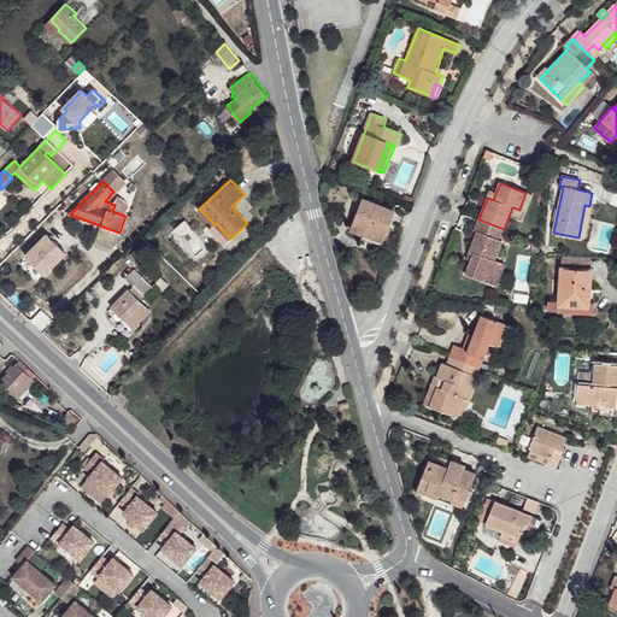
[(532,194),(526,193),(519,210),(526,212),(532,194)]
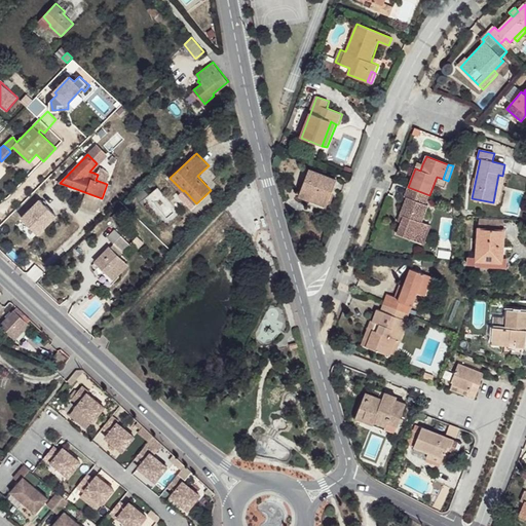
[(98,175),(96,180),(107,184),(109,176),(101,167),(98,175)]
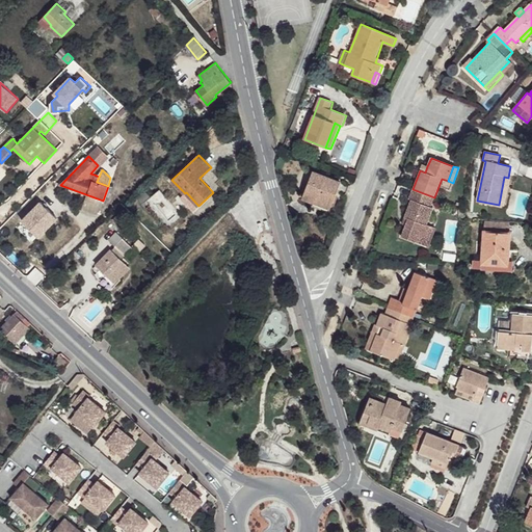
[(341,181),(314,170),(303,197),(316,203),(317,197),(333,204),(341,181)]
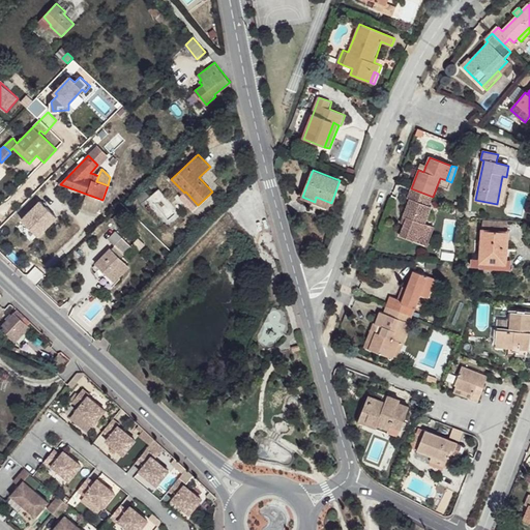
[(508,177),(506,177),(502,176),(497,204),(502,205),(508,177)]
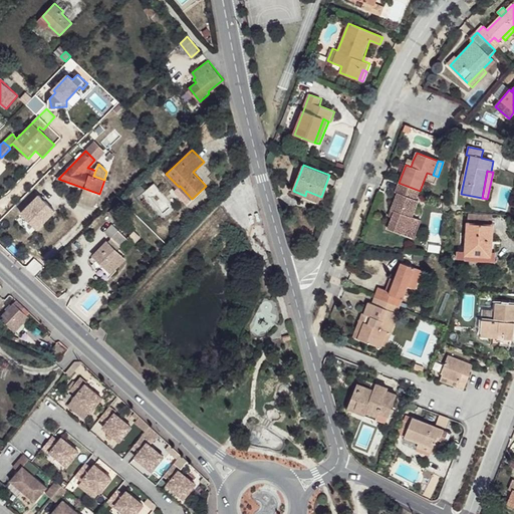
[(399,183),(395,192),(398,194),(392,210),(395,211),(392,217),(388,228),(405,235),(407,228),(412,230),(417,219),(412,217),(419,201),(417,200),(420,191),(399,183)]
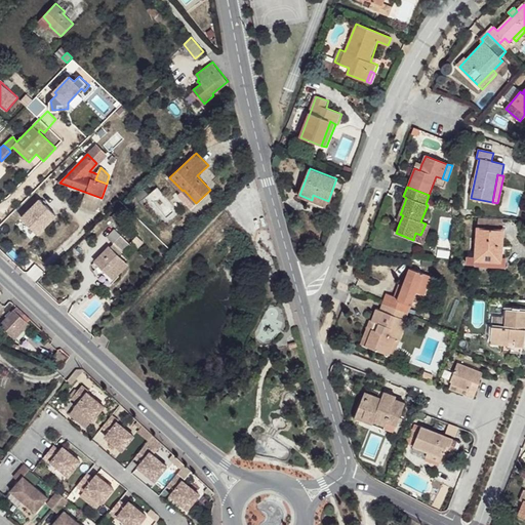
[(192,207),(196,203),(184,190),(183,191),(179,194),(192,207)]
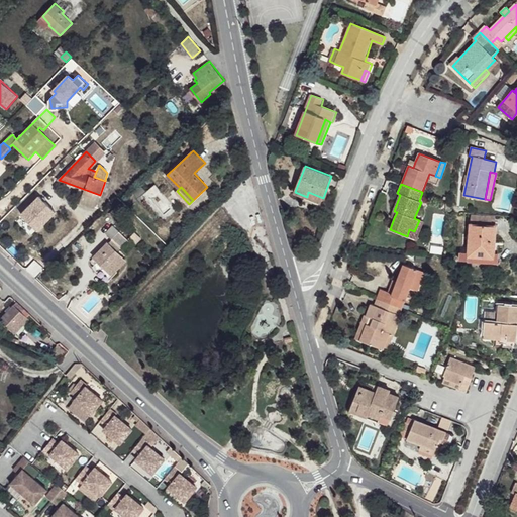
[(100,195),(86,190),(82,204),(96,208),(100,195)]
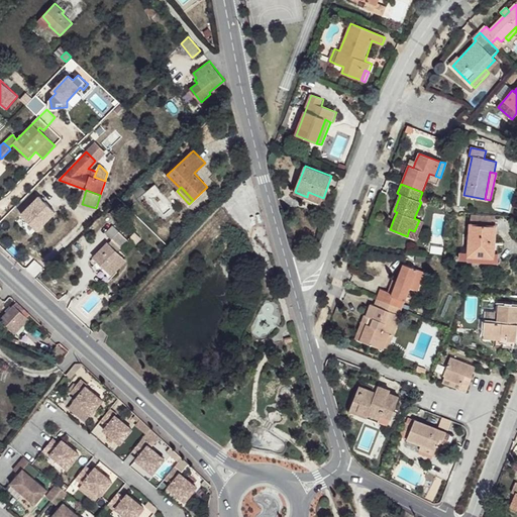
[(325,199),(323,198),(308,192),(307,197),(305,199),(322,206),(325,199)]
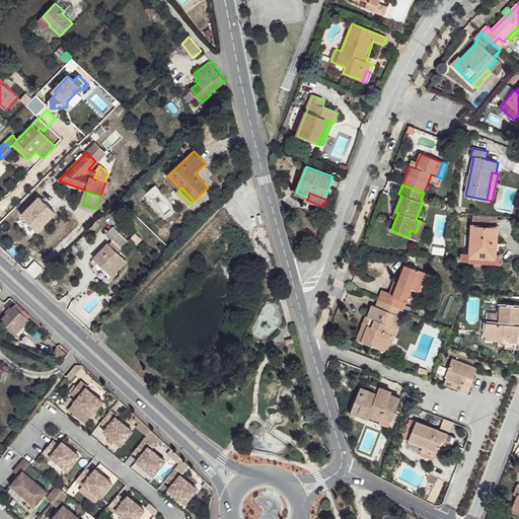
[(38,231),(56,212),(40,197),(21,216),(38,231)]
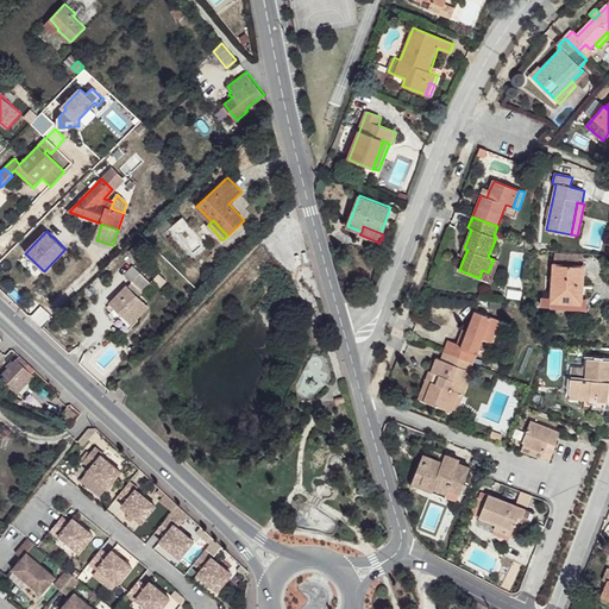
[(498,262),(494,259),(488,272),(482,270),(479,278),(489,282),(498,262)]
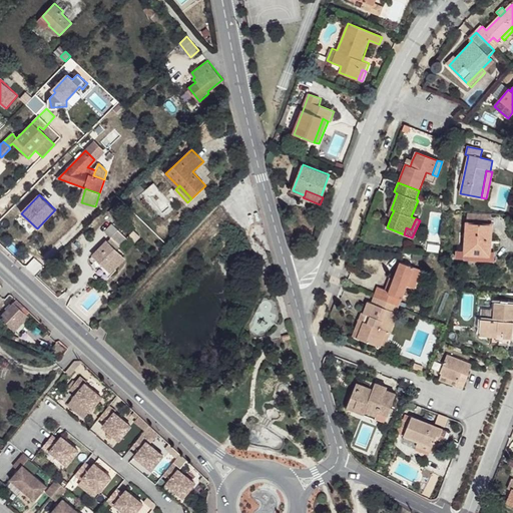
[(492,225),(467,224),(465,252),(465,254),(490,257),(490,252),(492,225)]
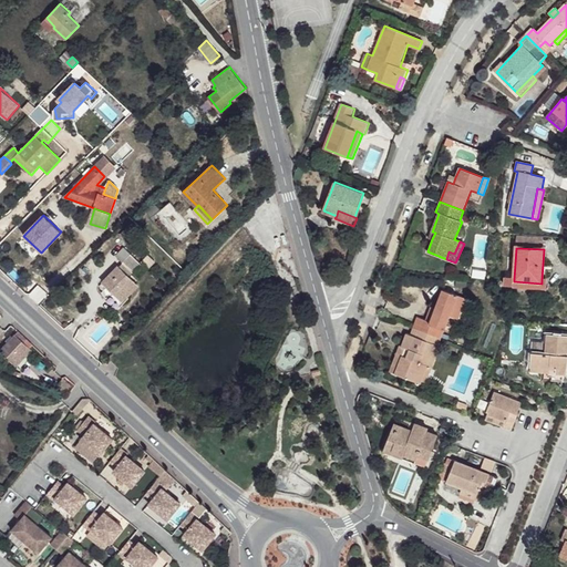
[(142,264),(131,254),(104,282),(123,300),(137,285),(130,277),(142,264)]
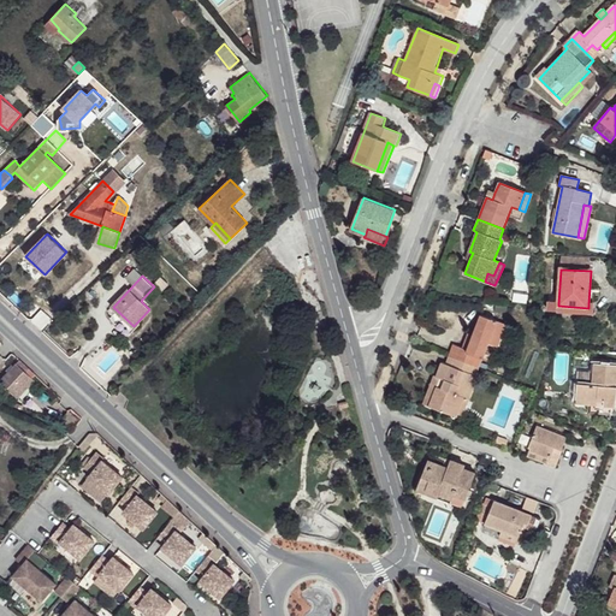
[(593,303),(588,303),(588,308),(558,306),(558,303),(556,303),(555,311),(591,313),(593,303)]
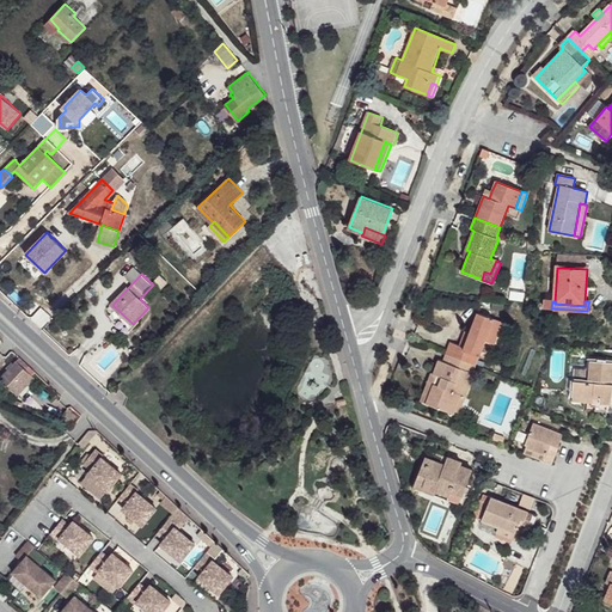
[(451,342),(446,354),(476,366),(485,342),(488,332),(497,336),(502,323),(478,313),(470,334),(464,348),(460,346),(451,342)]
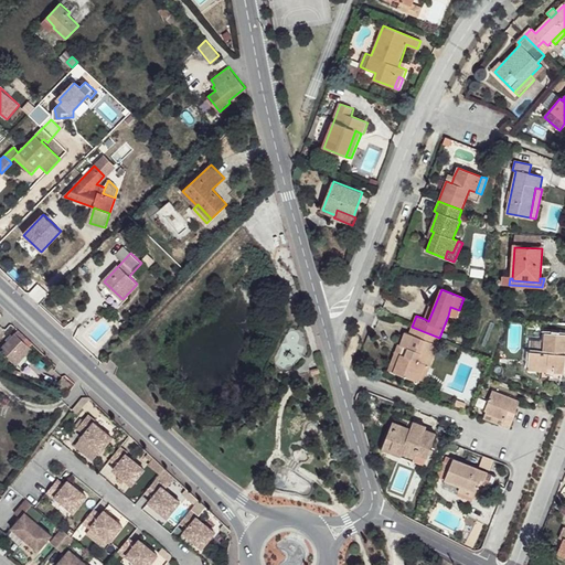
[(456,318),(459,310),(450,307),(448,316),(456,318)]
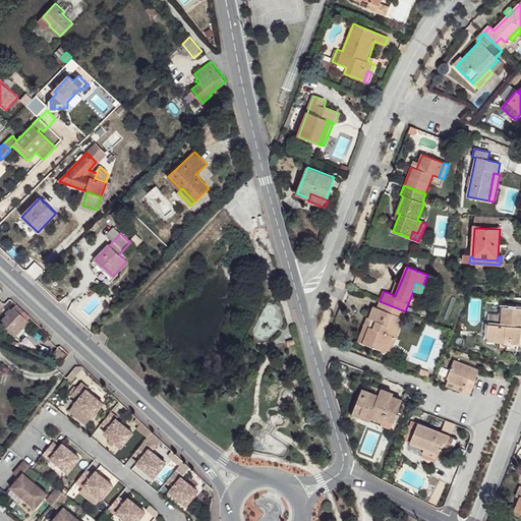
[(380,301),(378,308),(373,306),(369,319),(375,321),(372,329),(369,327),(363,344),(387,353),(388,350),(393,336),(397,338),(404,319),(402,317),(405,311),(380,301)]
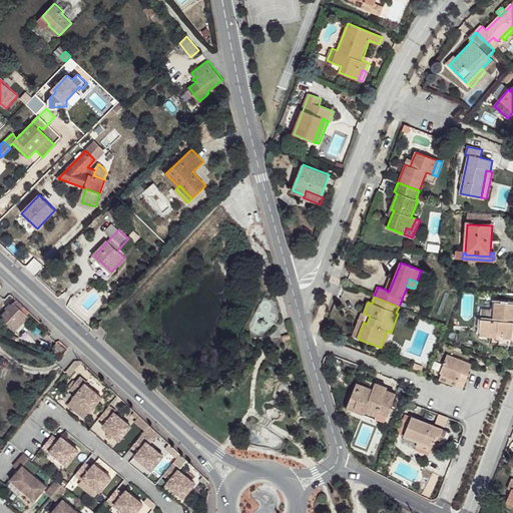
[(25,308),(17,301),(1,318),(13,330),(26,316),(22,312),(25,308)]
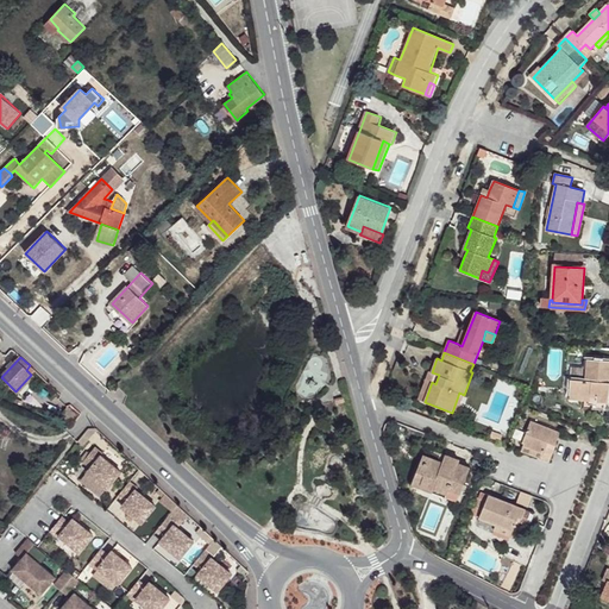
[(608,402),(608,396),(608,360),(586,359),(585,381),(571,380),(570,395),(590,396),(590,394),(598,394),(597,401),(608,402)]
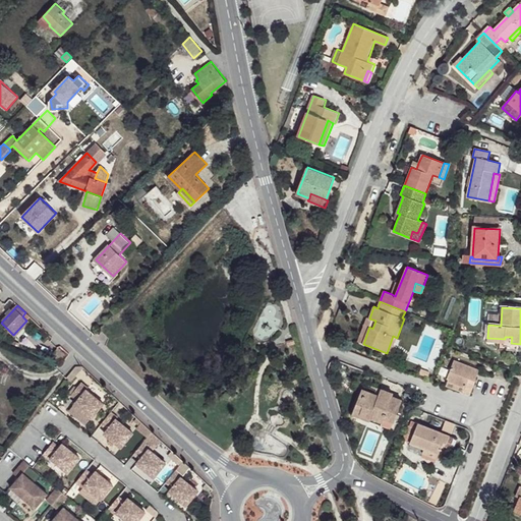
[(358,342),(363,344),(369,327),(372,329),(375,321),(369,319),(367,319),(358,342)]
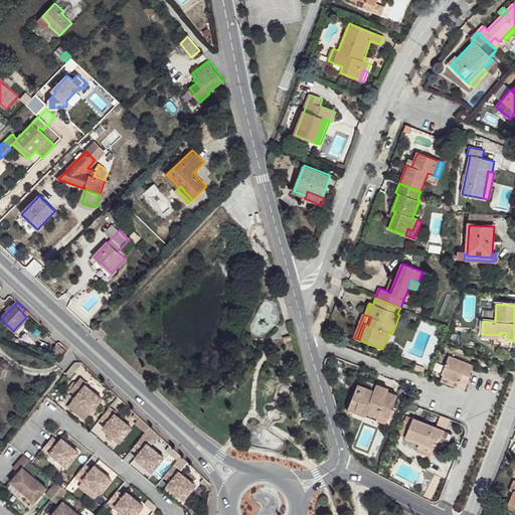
[(29,319),(26,317),(13,331),(16,334),(29,319)]
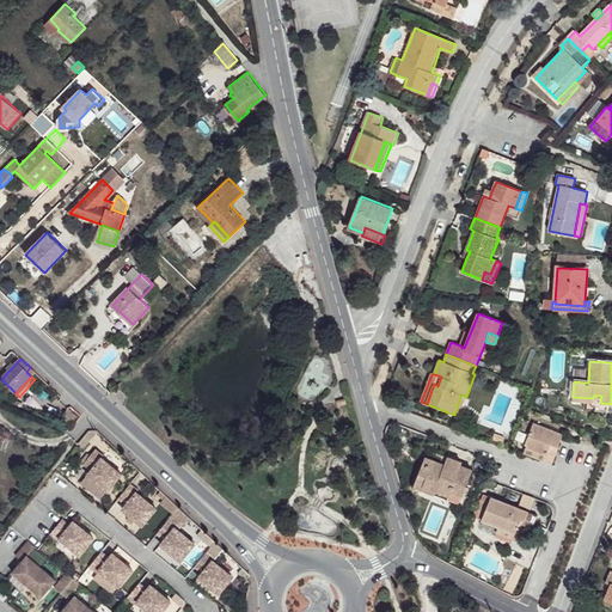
[(460,412),(466,397),(461,395),(456,411),(460,412)]
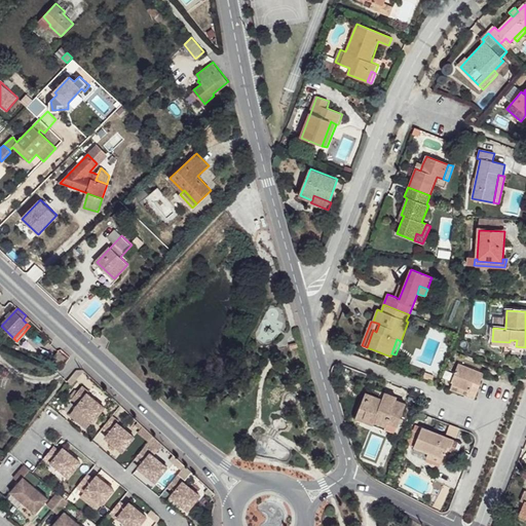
[(525,353),(525,347),(516,346),(517,340),(510,340),(510,342),(510,346),(509,348),(513,349),(513,352),(525,353)]
